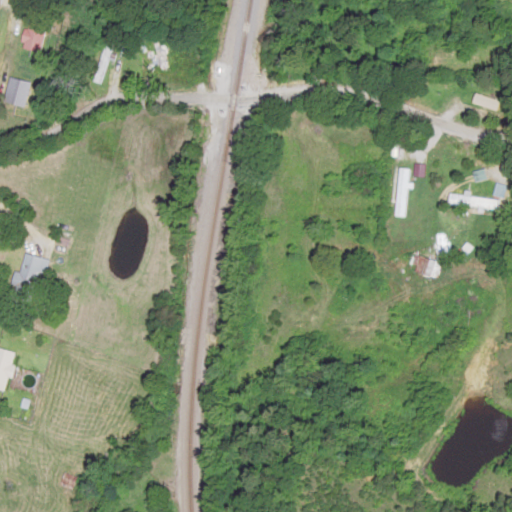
[(36,53),(49,21),(31,14),(18,46),(36,53)]
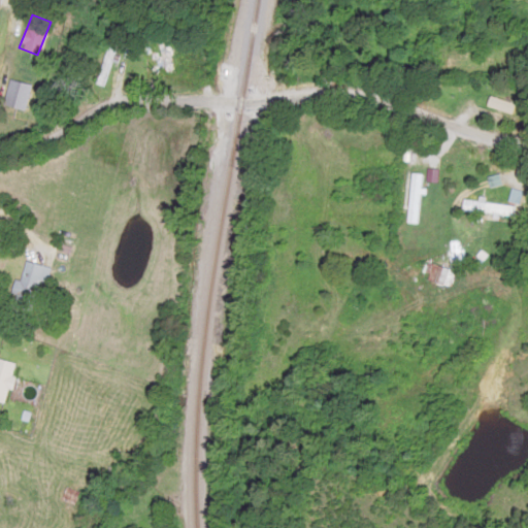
[(117,50),(108,46),(94,84),(102,87),(117,50)]
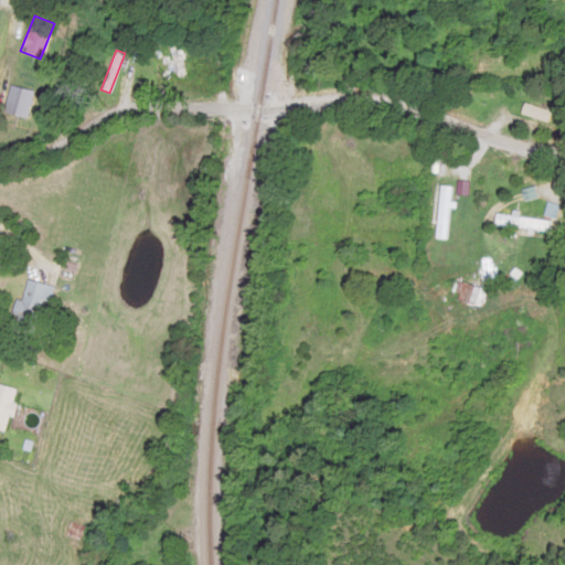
[(557,123),(560,110),(511,104),(510,106),(497,104),(494,114),(557,123)]
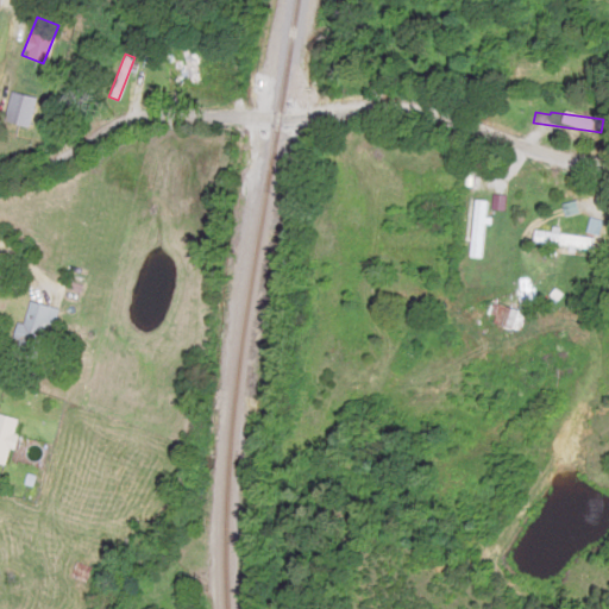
[(590,251),(592,238),(534,230),(532,243),(590,251)]
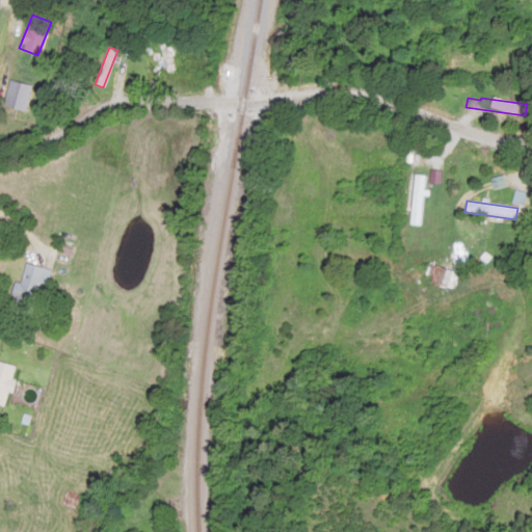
[(11,308),(34,314),(46,270),(23,264),(11,308)]
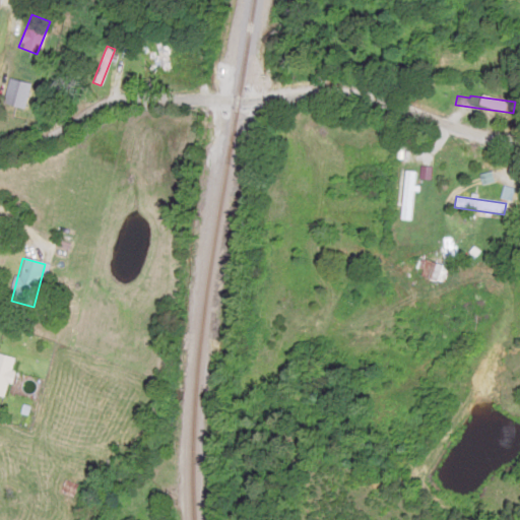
[(418,273),(440,284),(448,270),(427,259),(418,273)]
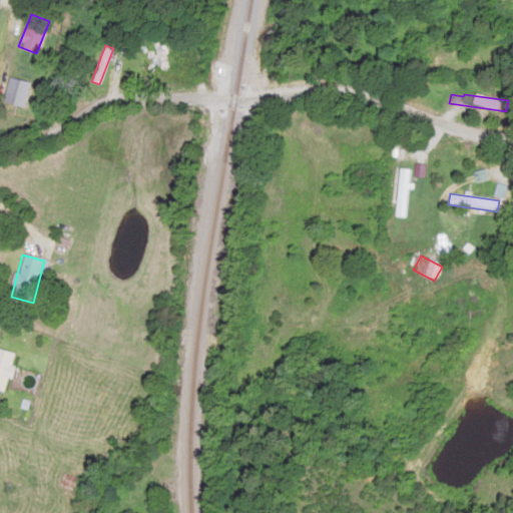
[(0,392),(4,393),(14,354),(0,350),(0,392)]
